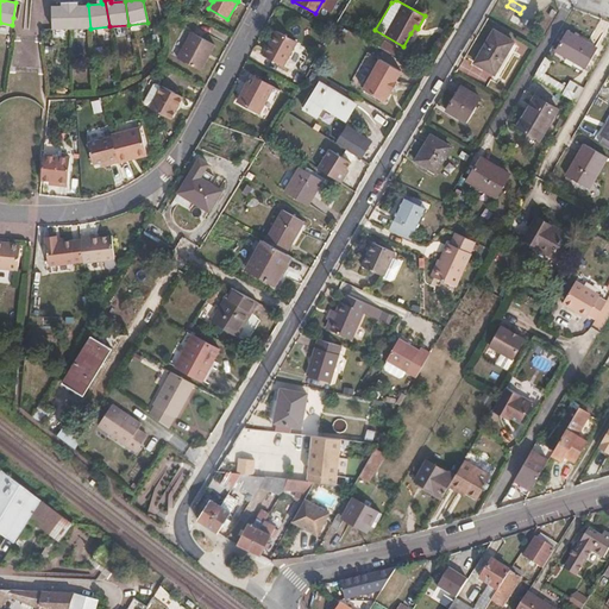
[(70,29),(69,2),(66,2),(66,5),(52,5),(54,29),(70,29)]
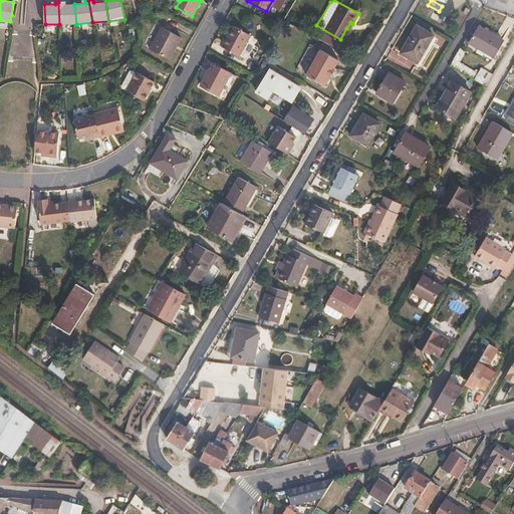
[(63,2),(58,2),(59,24),(76,24),(74,4),(63,5),(63,2)]
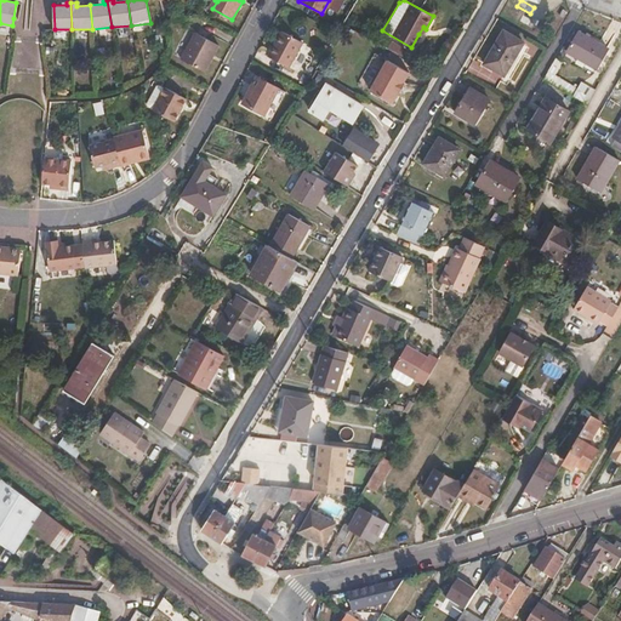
[(301,40),(281,29),(267,55),(286,66),(301,40)]
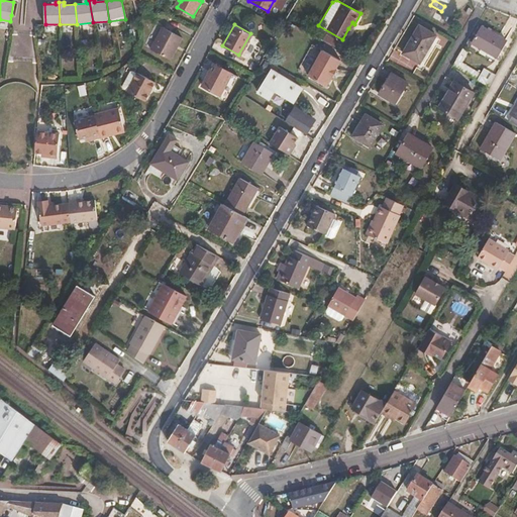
[(182,36),(162,25),(150,46),(170,58),(182,36)]
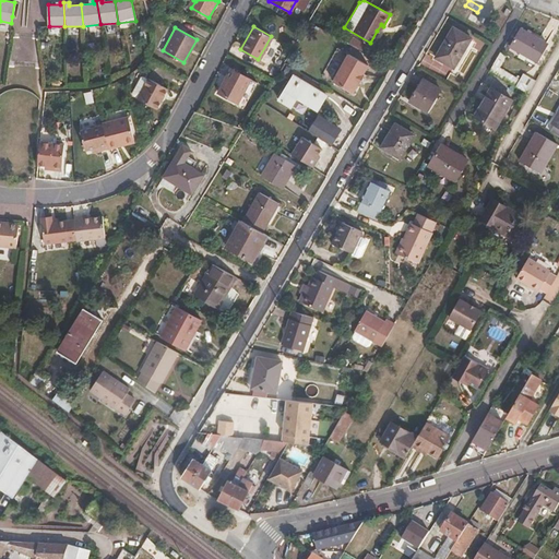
[(472,38),(454,27),(436,58),(454,69),(472,38)]
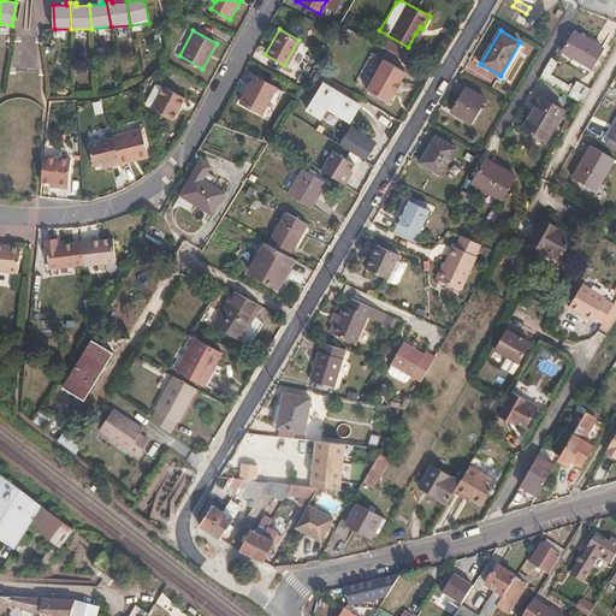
[(604,47),(575,30),(564,51),(593,66),(604,47)]
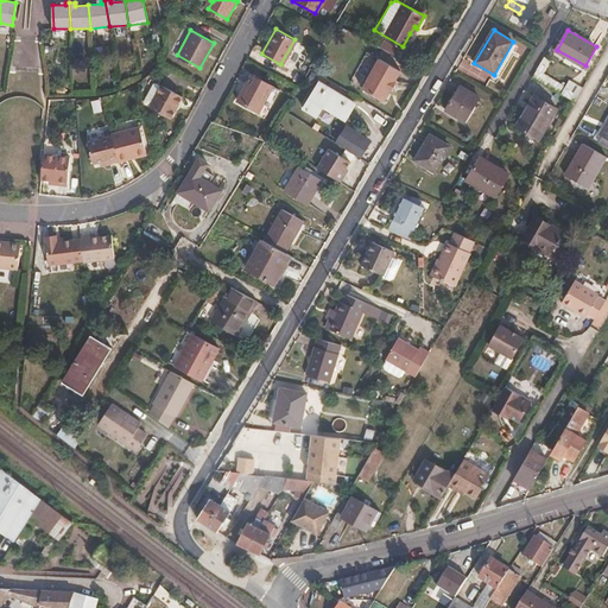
[(398,70),(377,59),(361,89),(382,100),(388,90),(391,90),(394,82),(393,81),(398,70)]
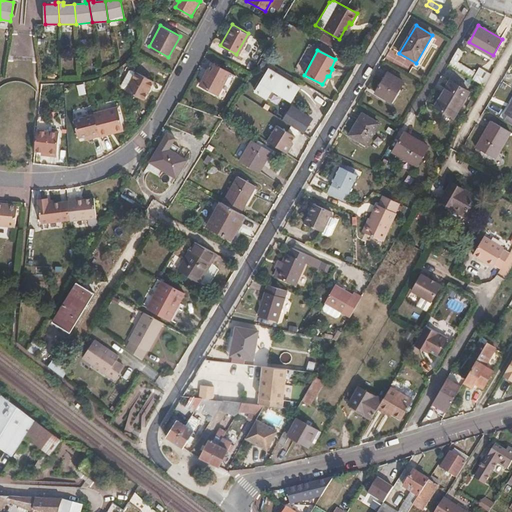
[(479,73),(453,58),(450,64),(475,79),(479,73)]
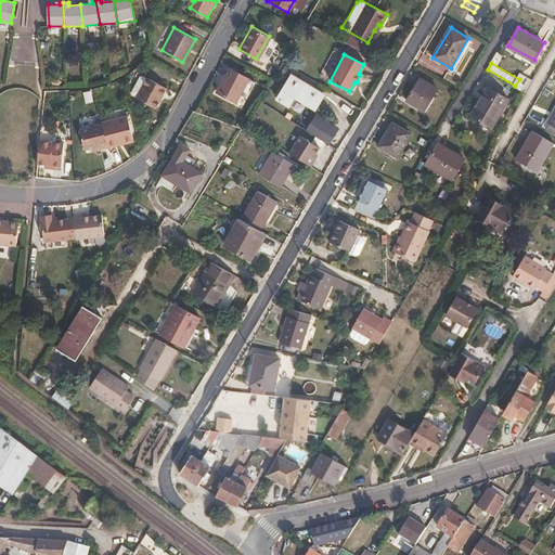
[(247,78),(229,67),(215,91),(234,102),(247,78)]
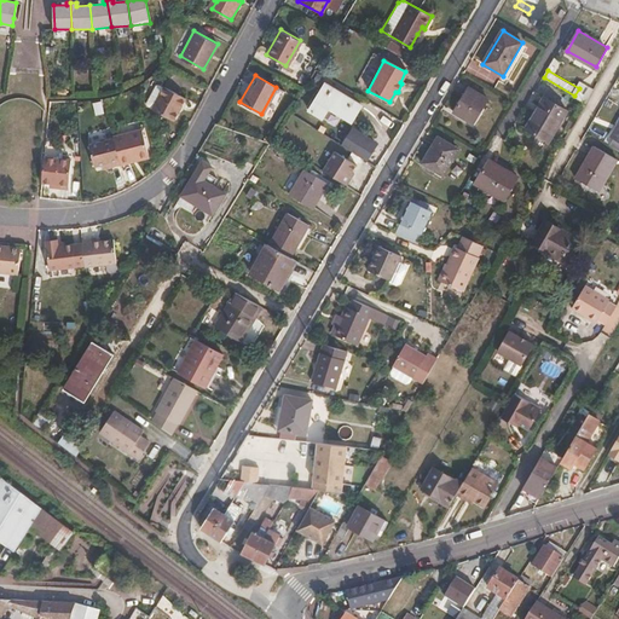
[(353,103),(317,81),(301,106),(314,115),(319,106),(324,109),(327,105),(343,117),(353,103)]
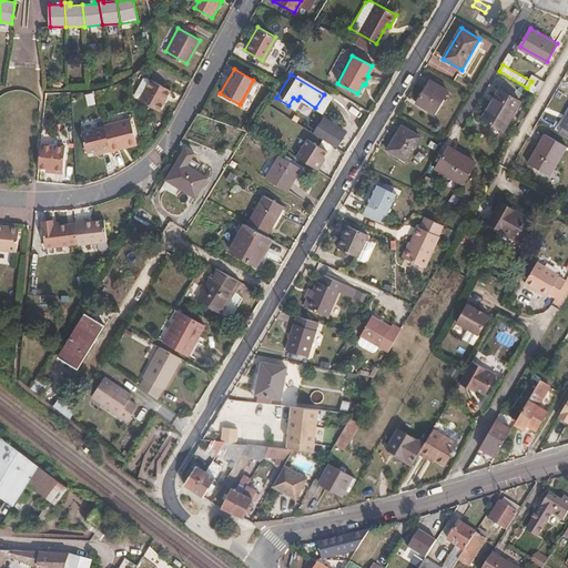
[(149,80),(144,78),(142,78),(133,95),(134,98),(139,100),(149,80)]
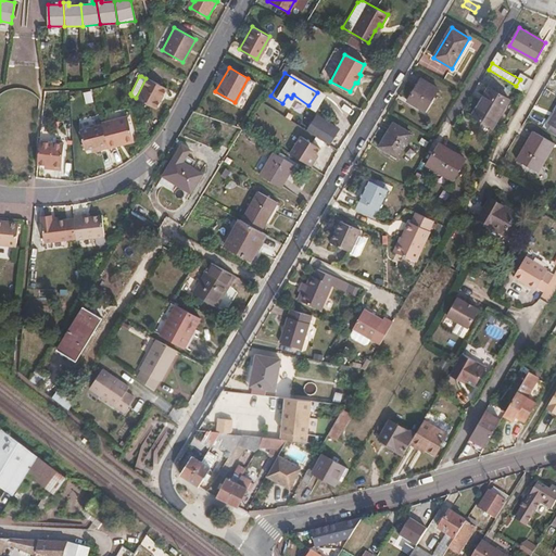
[(440,87),(422,77),(408,100),(427,111),(440,87)]
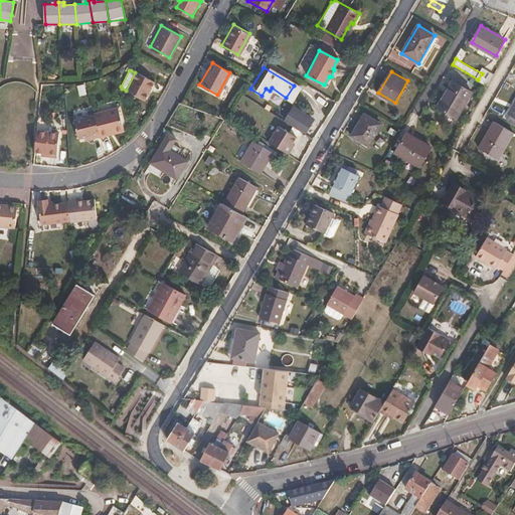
[(154,81),(135,72),(126,91),(126,92),(144,101),(154,81)]
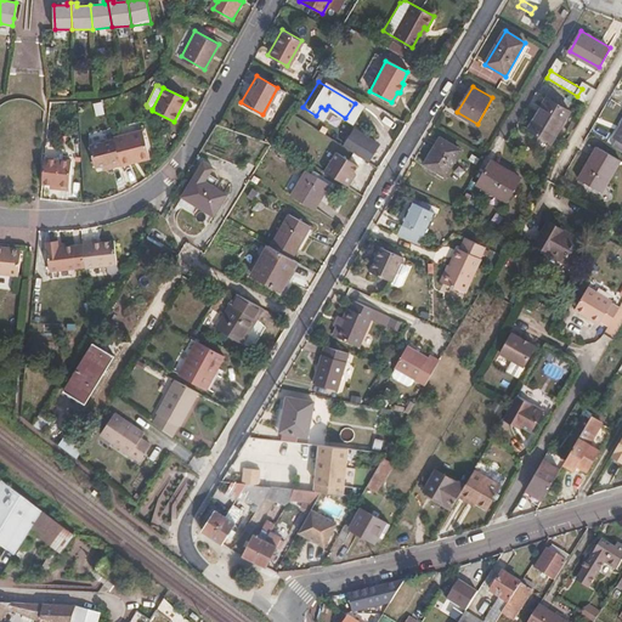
[(571,109),(549,97),(531,129),(553,141),(571,109)]
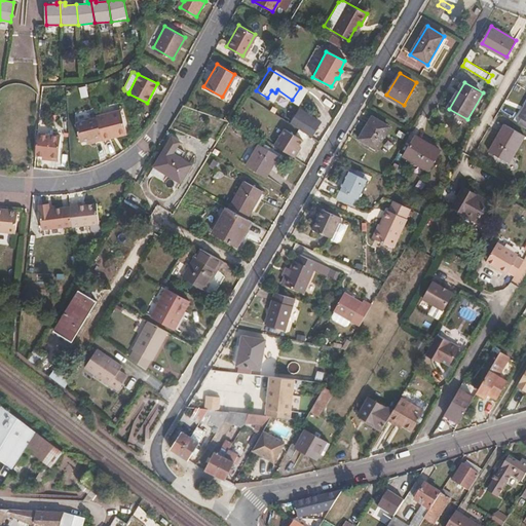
[(87,85),(80,87),(82,98),(89,97),(87,85)]
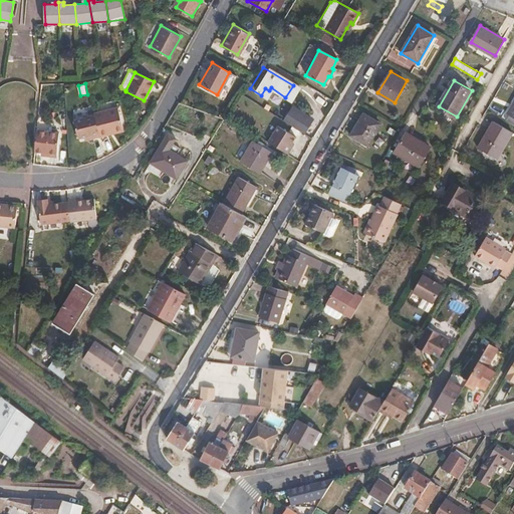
[(295,104),(285,120),(307,136),(317,119),(295,104)]
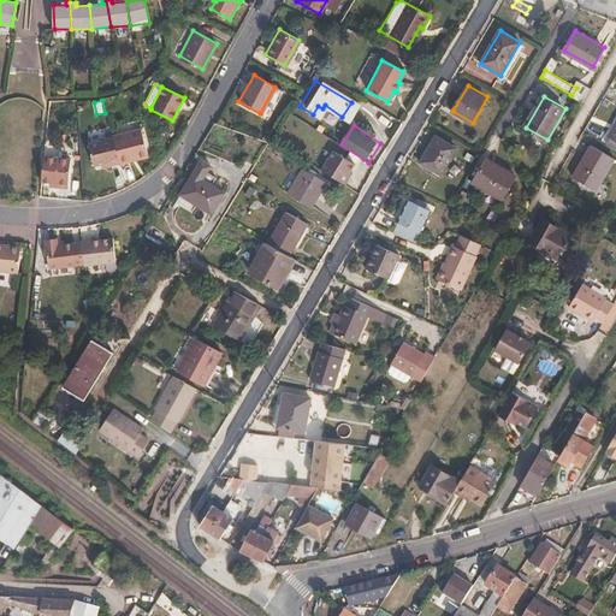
[(112,137),(119,164),(129,161),(128,158),(148,153),(141,129),(112,136),(112,137)]
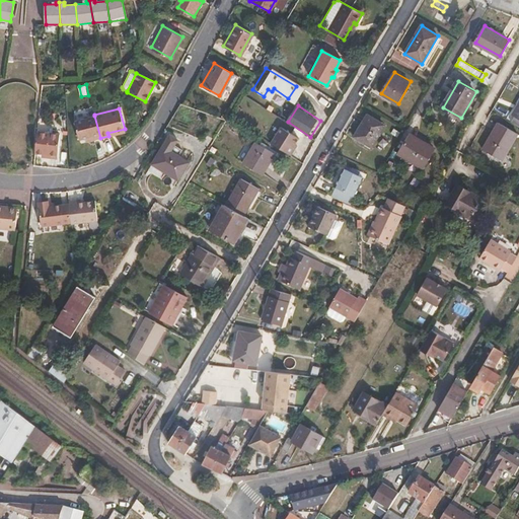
[(385,125),(369,115),(356,136),(373,146),(385,125)]
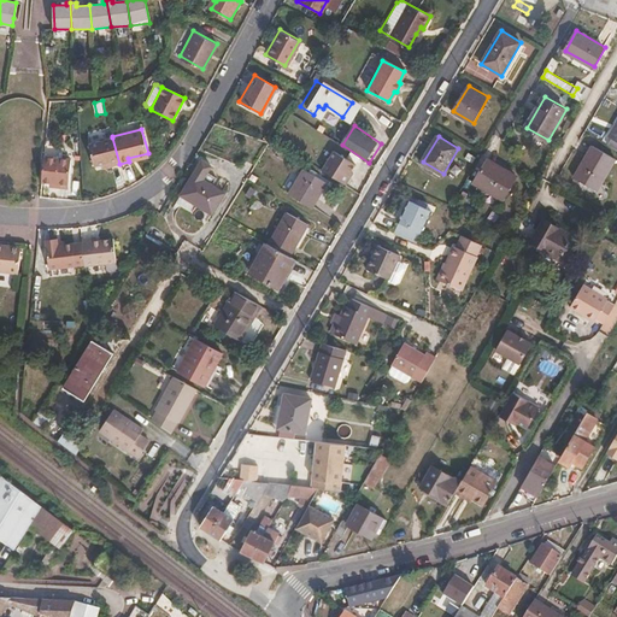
[(111,166),(119,164),(112,137),(89,144),(94,165),(109,162),(111,166)]
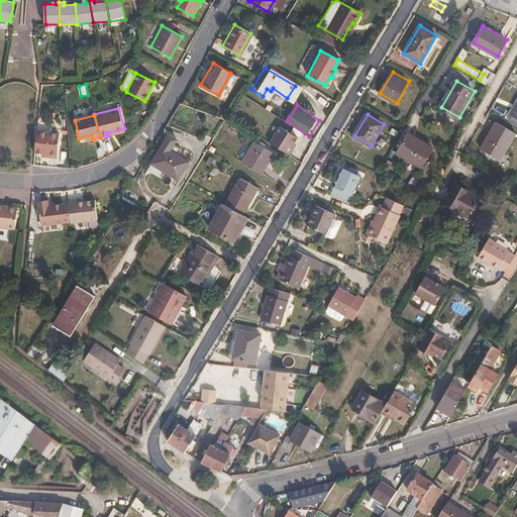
[(487,157),(506,122),(499,118),(481,152),(487,157)]
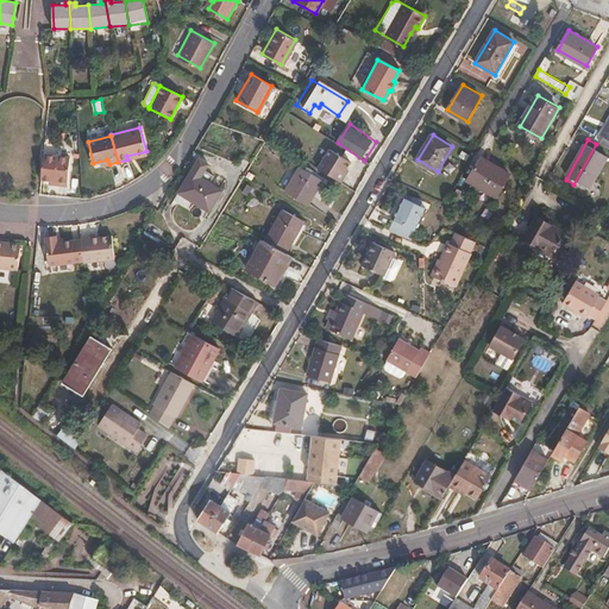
[(608,154),(608,152),(596,144),(573,184),(588,193),(608,154)]
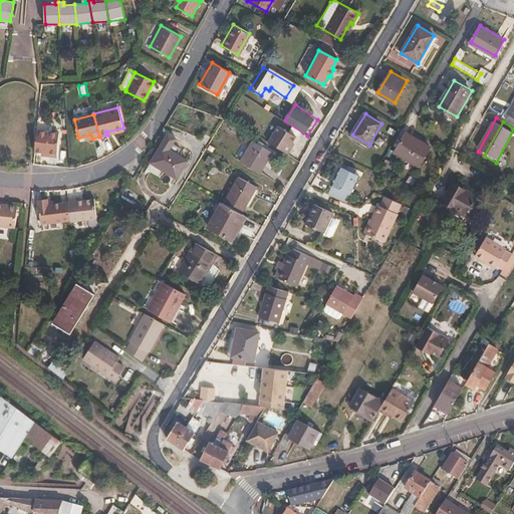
[(295,134),(278,123),(268,141),(287,153),(292,144),(290,143),(295,134)]
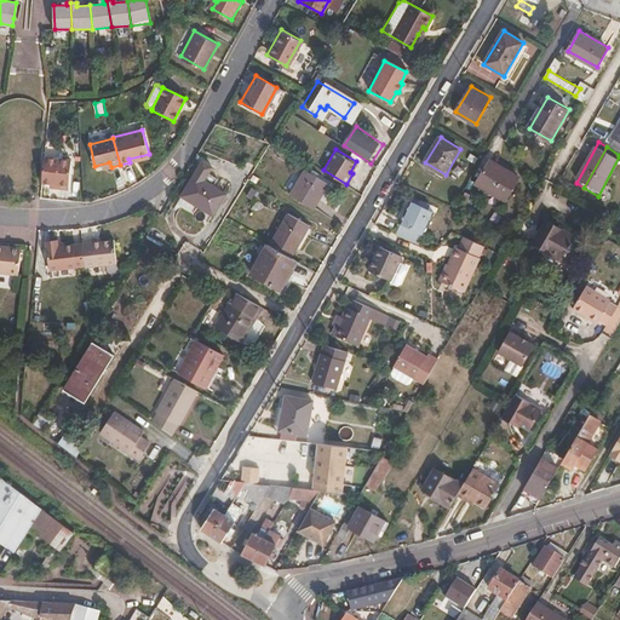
[(70,160),(44,158),(41,183),(51,184),(59,184),(58,188),(68,189),(70,160)]
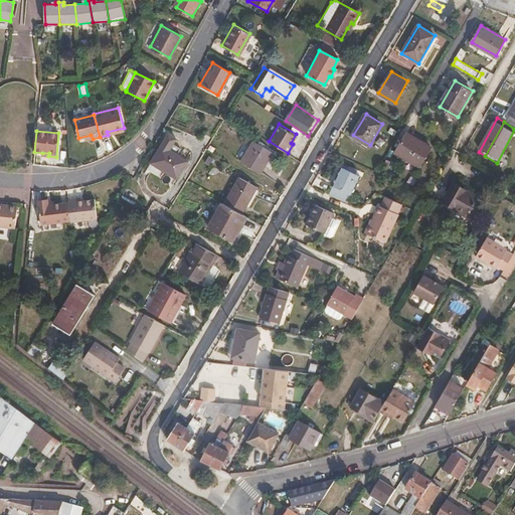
[(431,148),(407,134),(396,153),(420,167),(431,148)]
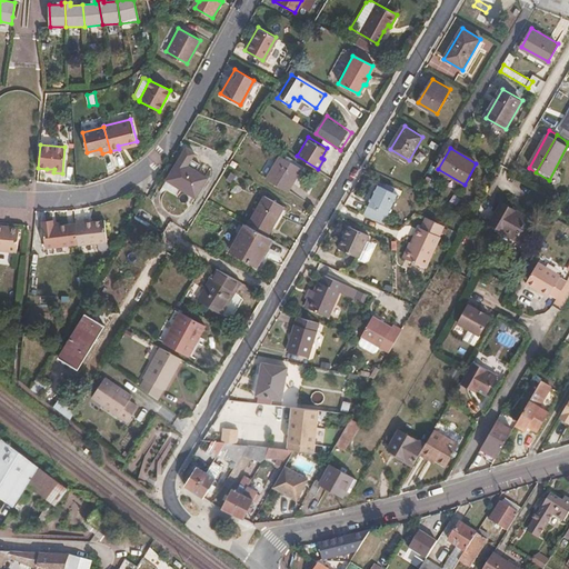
[(300,166),(280,155),(267,178),(287,190),(300,166)]
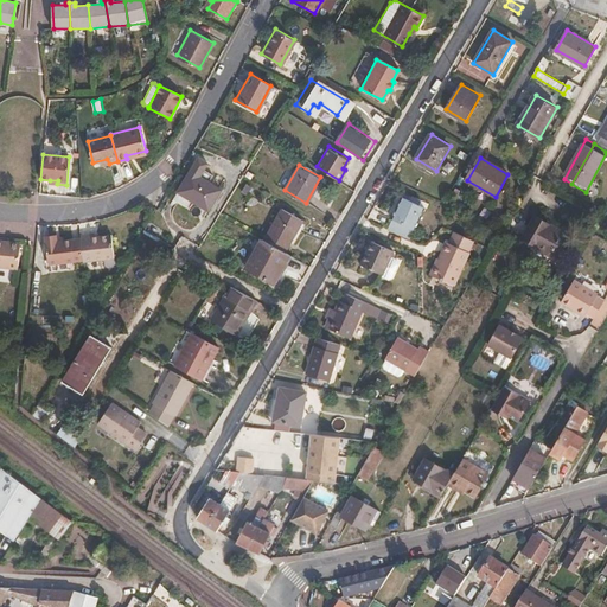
[(219,190),(190,171),(183,183),(187,185),(180,196),(206,211),(219,190)]
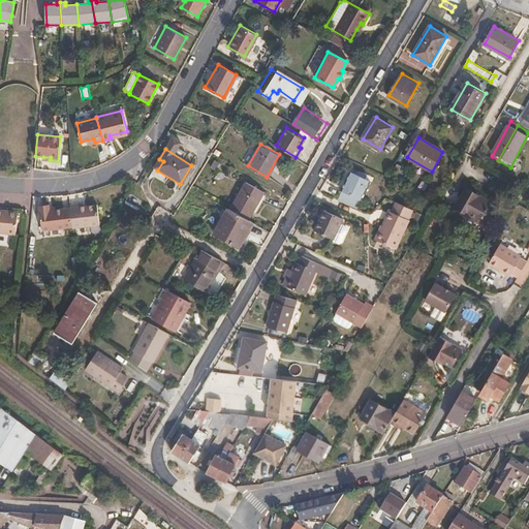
[(369,178),(350,168),(337,195),(354,206),(369,178)]
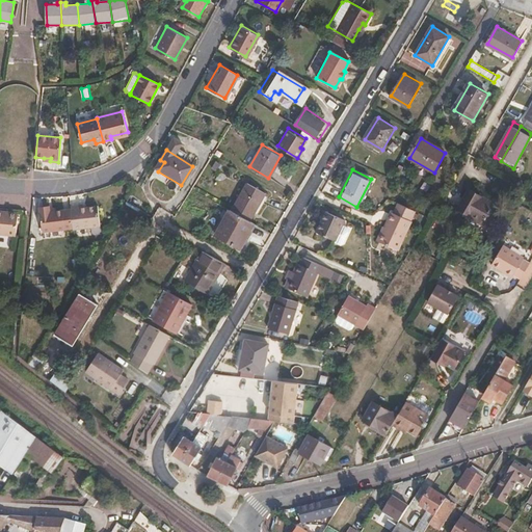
[(231,210),(249,220),(265,192),(247,182),(231,210)]
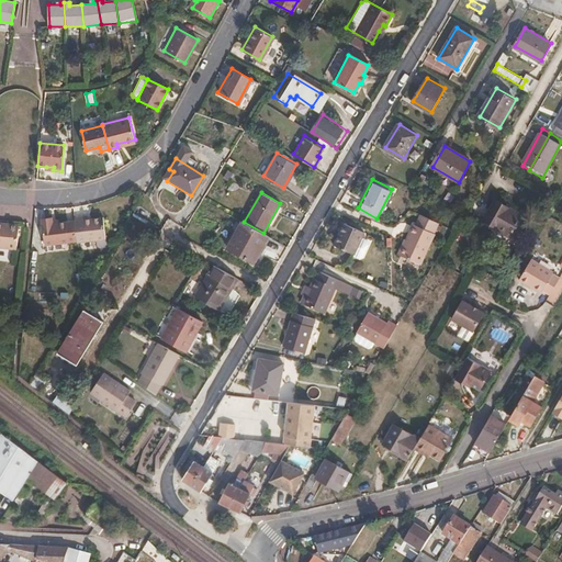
[(495,229),(507,209),(495,202),(483,224),(495,229)]
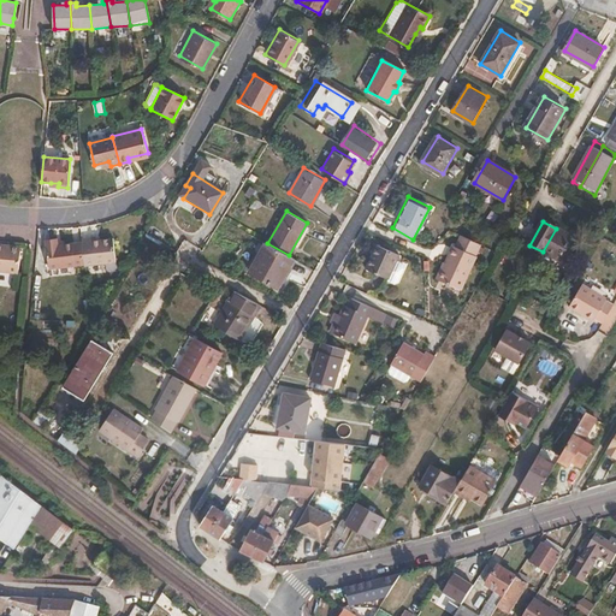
[(556,229),(543,252),(560,261),(572,238),(556,229)]
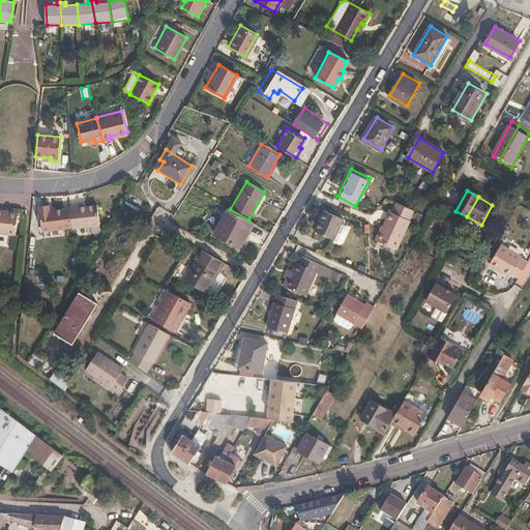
[(69,208),(71,226),(72,227),(99,225),(96,204),(84,205),(78,205),(78,203),(69,204),(69,208)]
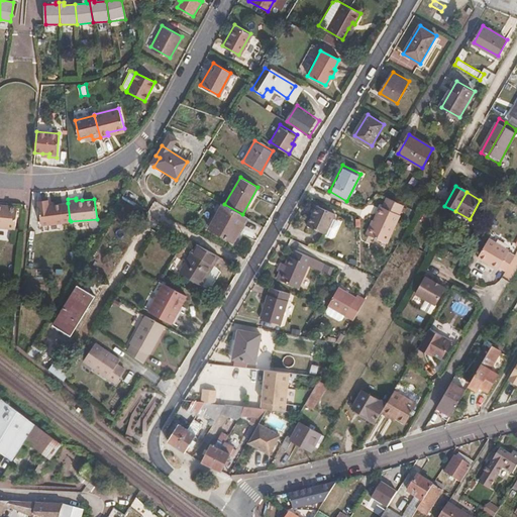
[(404,207),(387,198),(382,207),(380,206),(366,233),(385,243),(404,207)]
